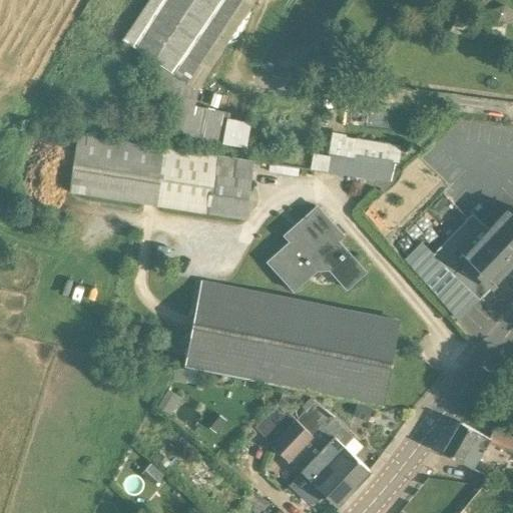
[(147,0),(121,40),(153,61),(161,67),(196,90),(250,7),(240,0),(147,0)]
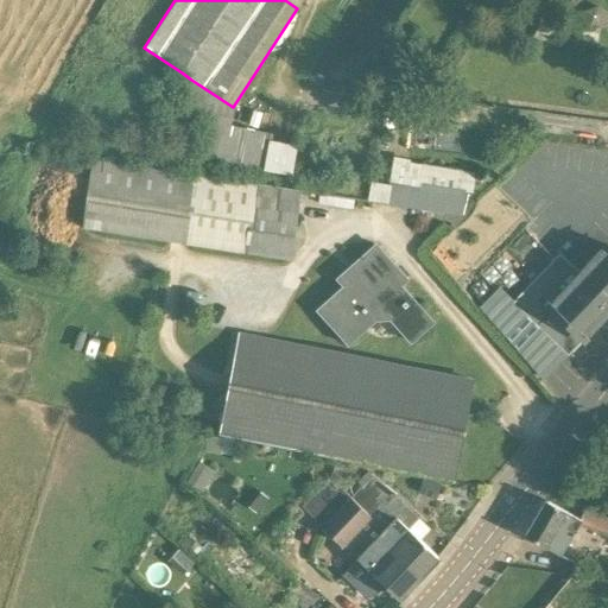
[(191,80),(182,73),(177,95),(188,96),(191,80)]
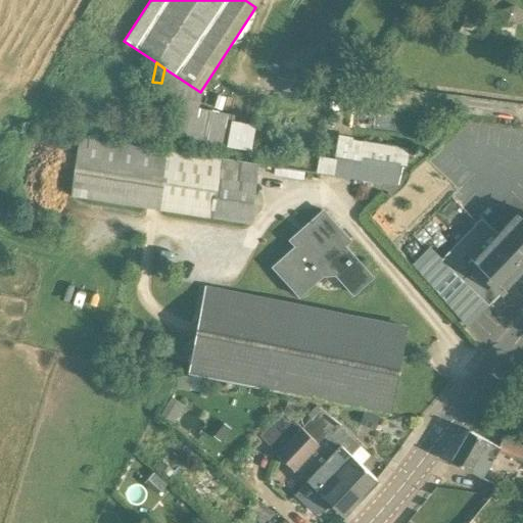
[(200,92),(164,68),(161,83),(157,101),(177,105),(196,108),(200,92)]
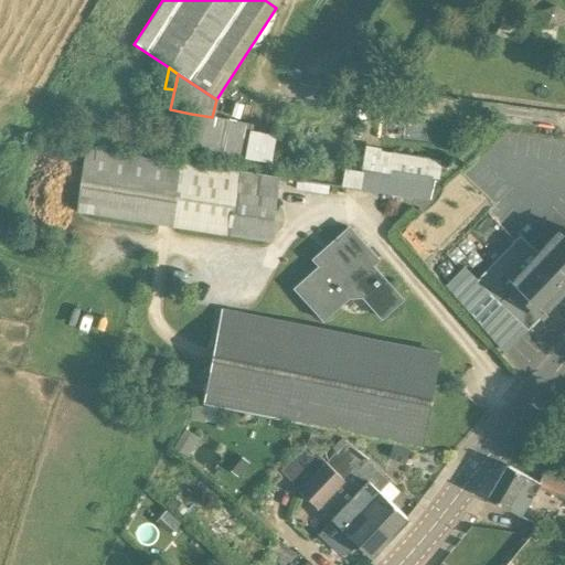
[(212,117),(191,114),(183,149),(245,160),(253,125),(212,117)]
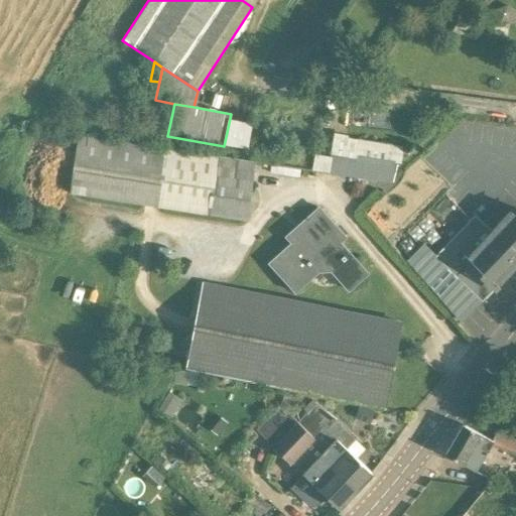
[(256,146),(259,121),(236,118),(233,143),(256,146)]
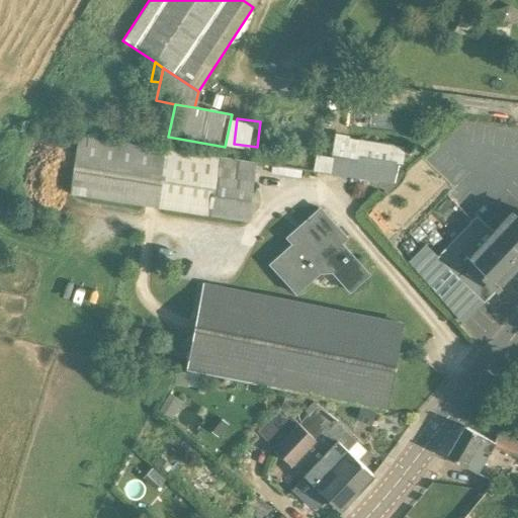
[(255,163),(77,137),(70,194),(246,221),(255,163)]
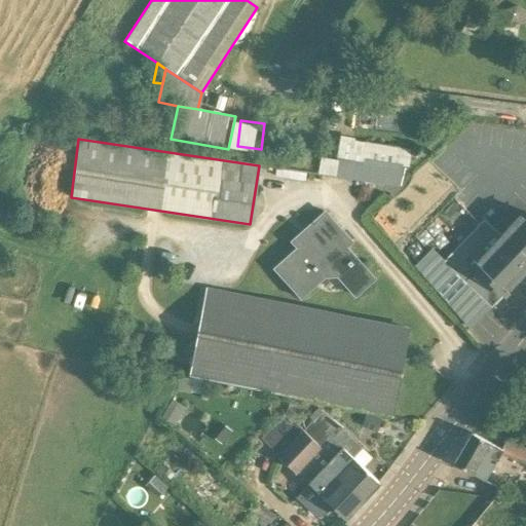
[(409,150),(340,140),(333,178),(397,187),(401,162),(407,163),(409,150)]
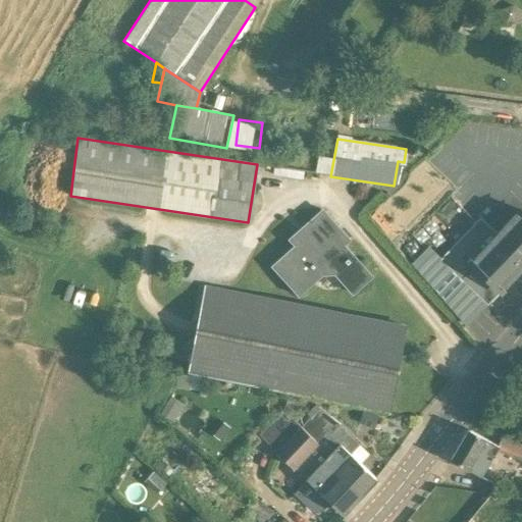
[(341,231),(322,211),(302,229),(320,249),(334,237),(341,231)]
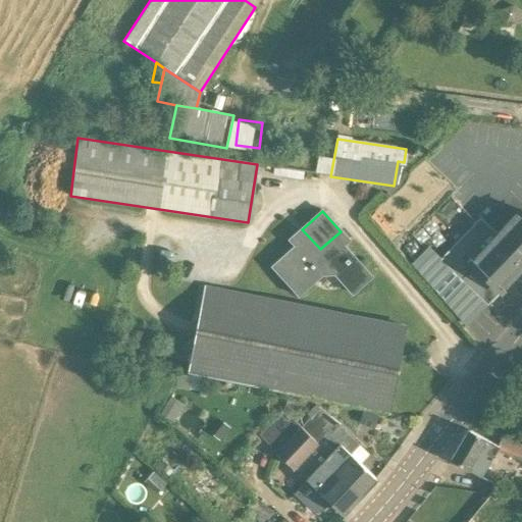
[(521,268),(521,214),(519,212),(498,235),(470,263),(500,292),(521,268)]
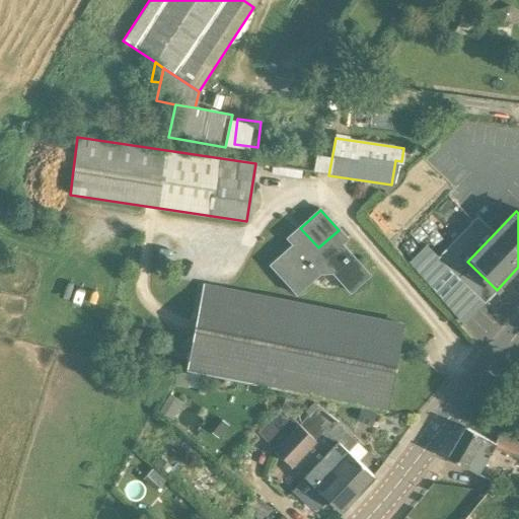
[(485,303),(497,290),(467,262),(495,233),(477,217),(438,258),(485,303)]
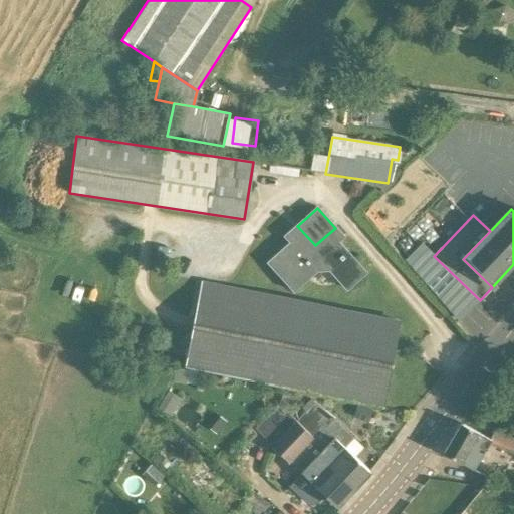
[(364,272),(329,233),(315,245),(297,226),(286,237),(291,243),(268,263),(293,291),(324,264),(346,289),(364,272)]
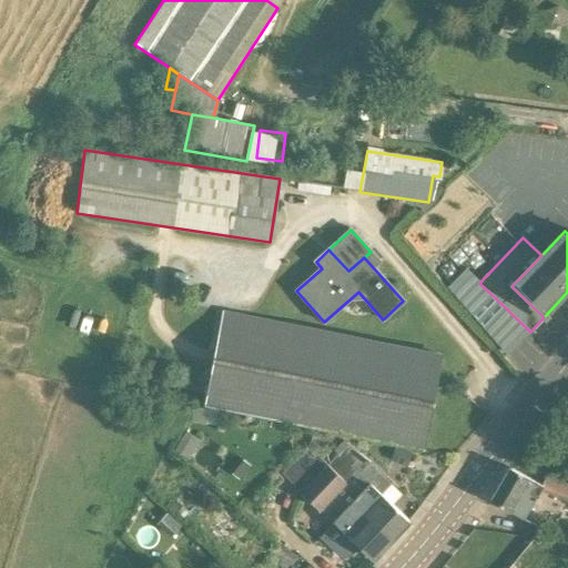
[(222,311),(203,408),(423,450),(442,354),(222,311)]
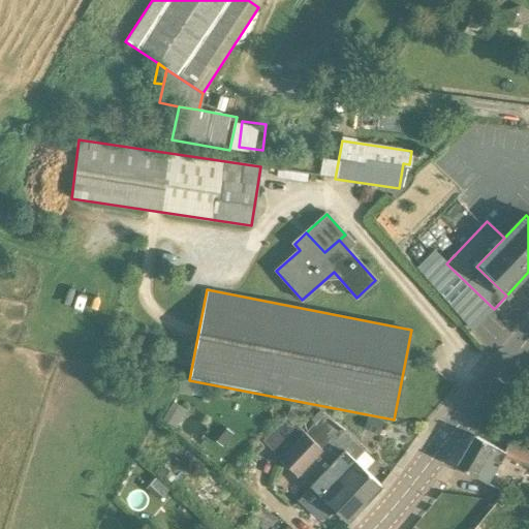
[(181,380),(178,394),(205,399),(208,385),(181,380)]
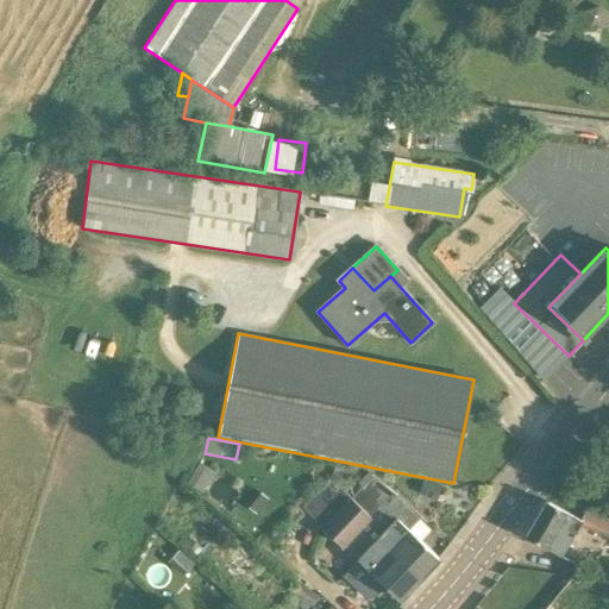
[(187,484),(199,491),(209,473),(198,466),(187,484)]
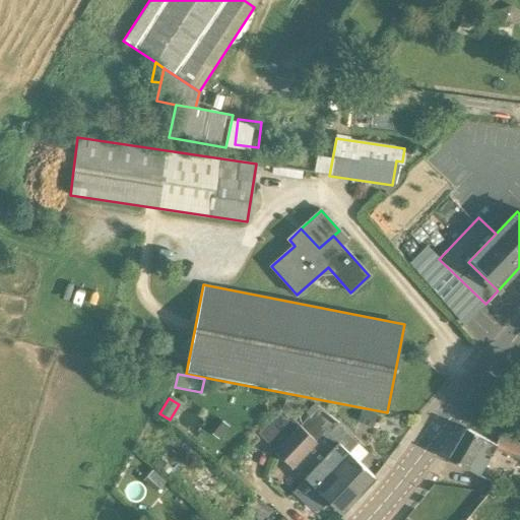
[(310,416),(319,406),(314,403),(305,412),(308,415),(310,416)]
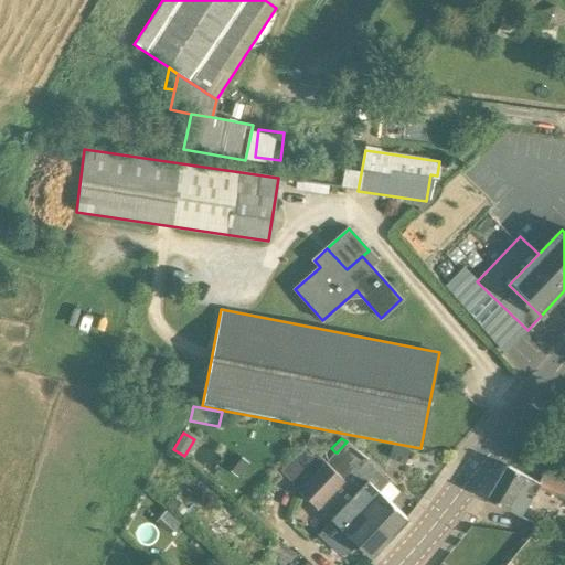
[(348,502),(387,540),(406,520),(379,494),(390,482),(347,441),(337,452),(334,451),(324,461),(306,444),(296,455),(348,502)]
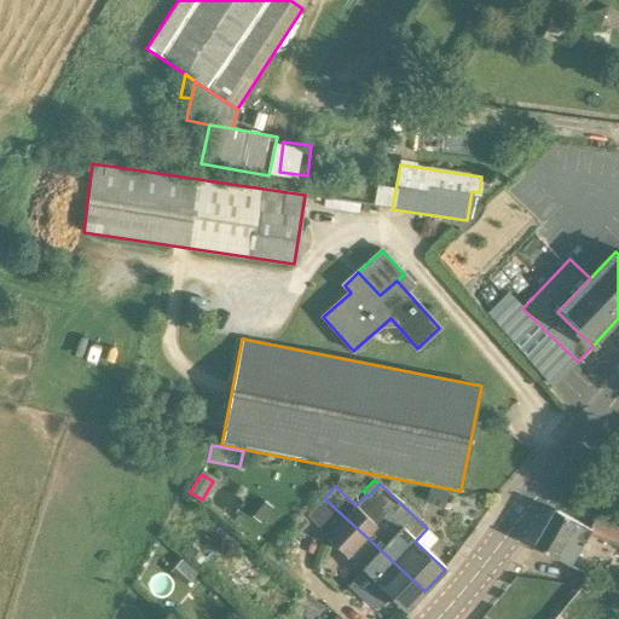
[(404,612),(424,591),(381,550),(324,498),(306,518),(363,570),(360,571),(404,612)]
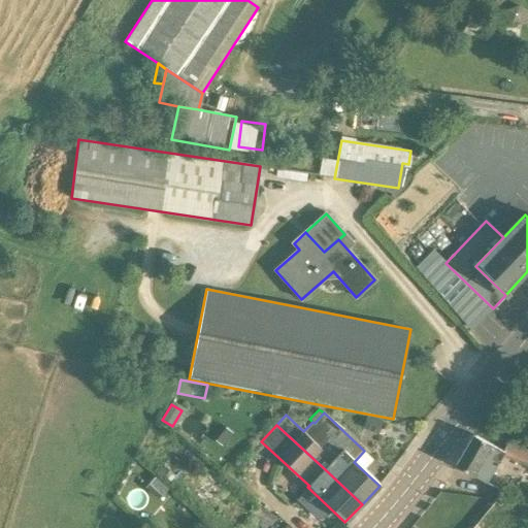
[(501,452),(471,436),(454,467),(484,484),(500,455),(527,470),(527,451),(522,450),(506,442),(501,452)]
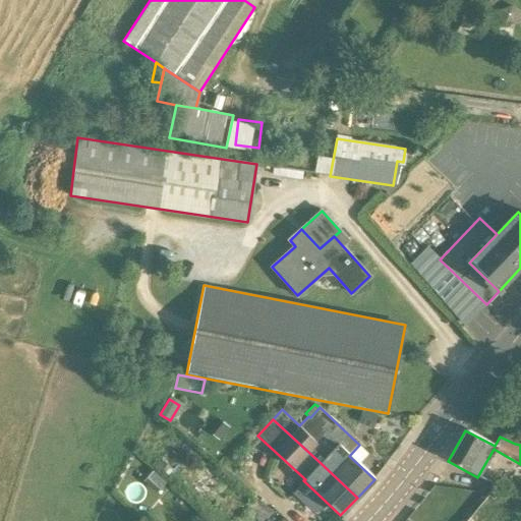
[(255,520),(263,520),(269,514),(253,502),(244,513),(255,520)]
